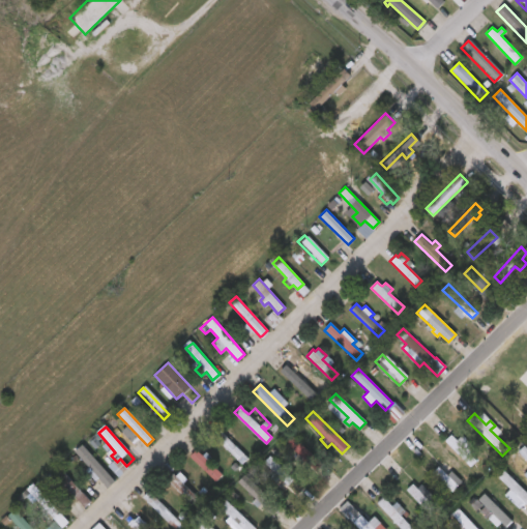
[(221,431),(225,435),(229,431),(234,436),(230,440),(247,458),(240,464),(211,435),(217,428),(221,431)]
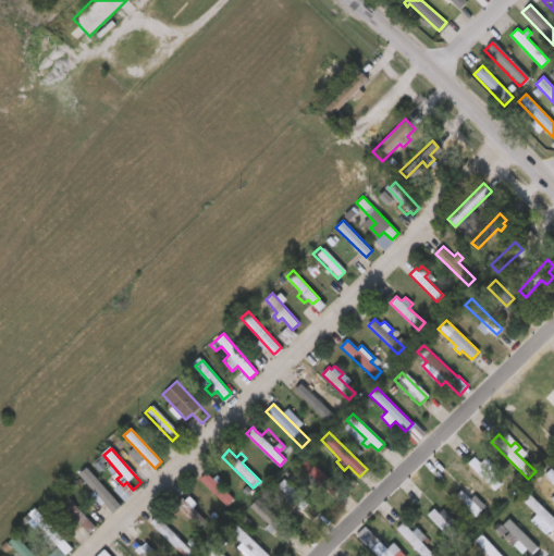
[(307,457),(339,489),(331,496),(319,484),(315,489),(307,482),(312,477),(300,465),(307,457)]
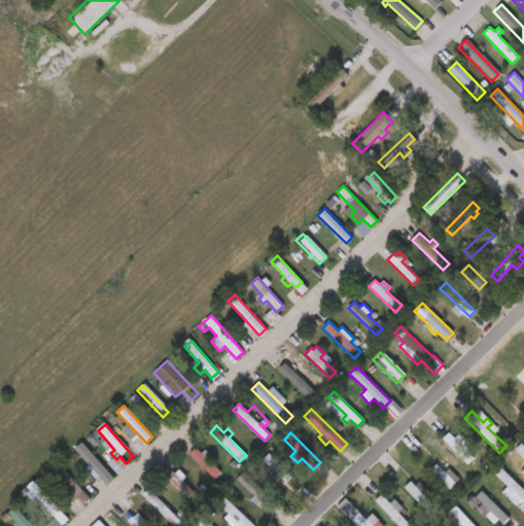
[(440,441),(464,465),(472,459),(447,433),(440,441)]
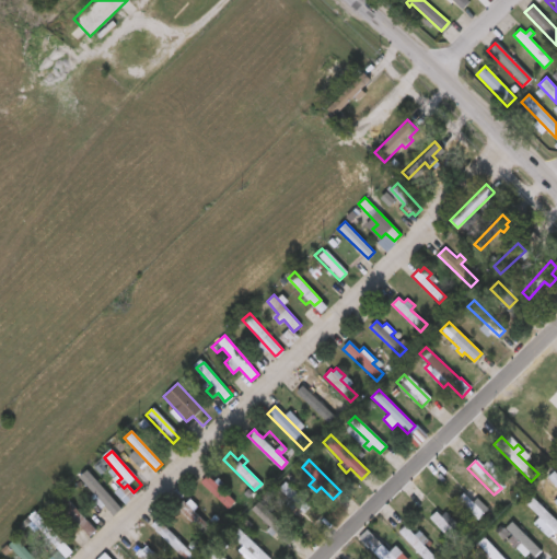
[(86,469),(122,509),(114,515),(101,501),(95,504),(89,497),(93,492),(79,477),(86,469)]
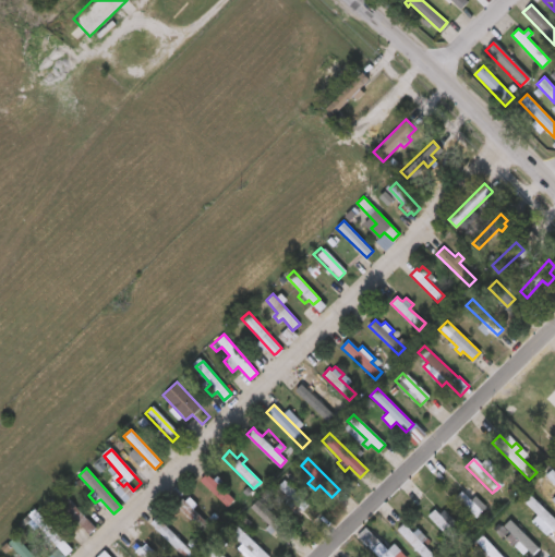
[(553,470),(554,472),(554,486),(545,476),(553,470)]
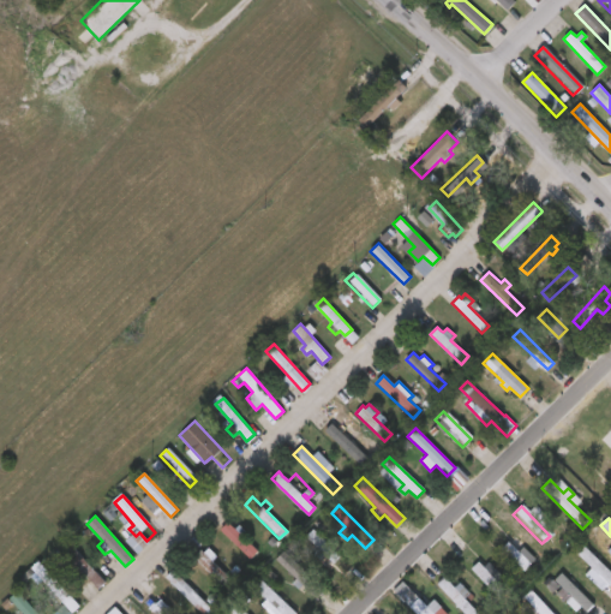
[(232,526),(235,529),(239,525),(247,532),(244,536),(259,552),(251,560),(220,530),(228,522),(232,526)]
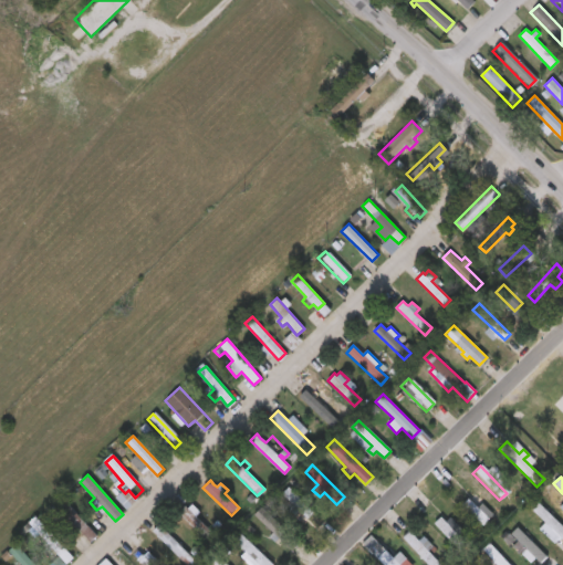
[(466,498),(469,501),(471,498),(477,503),(479,501),(491,513),(479,524),(459,504),(466,498)]
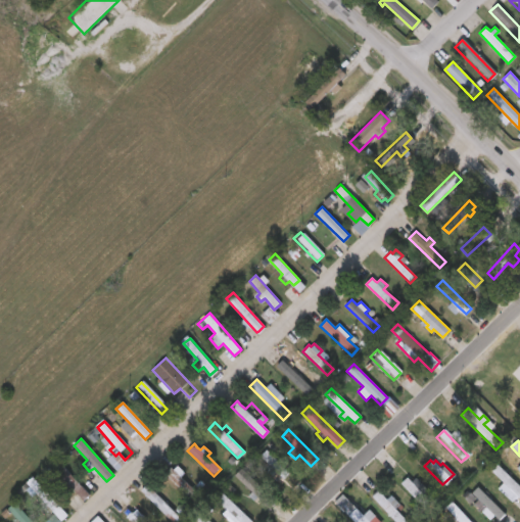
[(497,462),(519,485),(519,496),(519,497),(513,490),(509,493),(503,487),(507,484),(490,468),(497,462)]
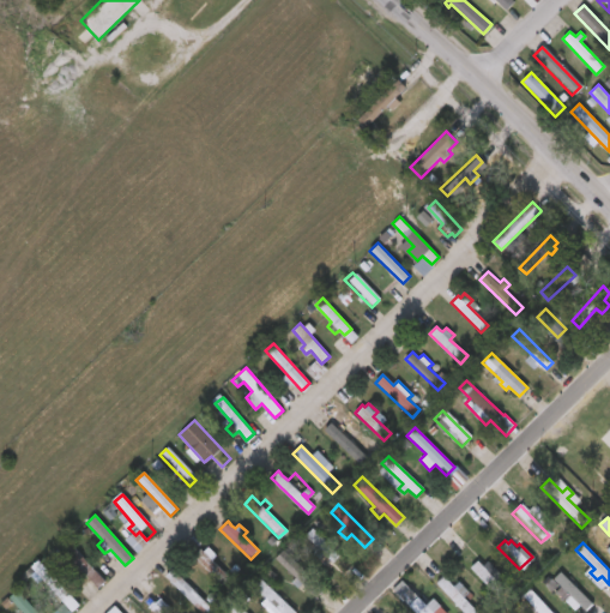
[(97,586),(65,552),(73,545),(104,578),(97,586)]
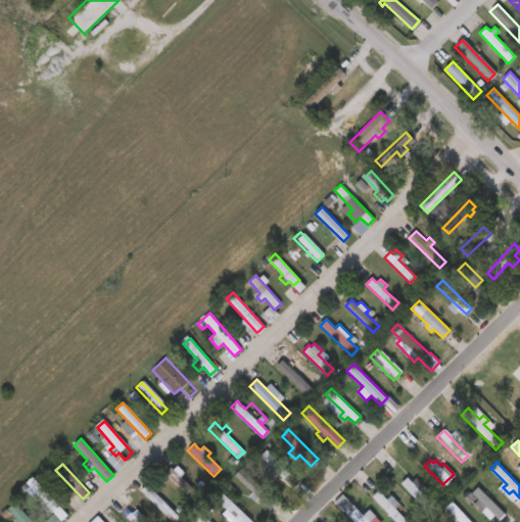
[(181,470),(183,472),(180,475),(196,490),(189,499),(163,474),(171,467),(174,471),(178,467),(181,470)]
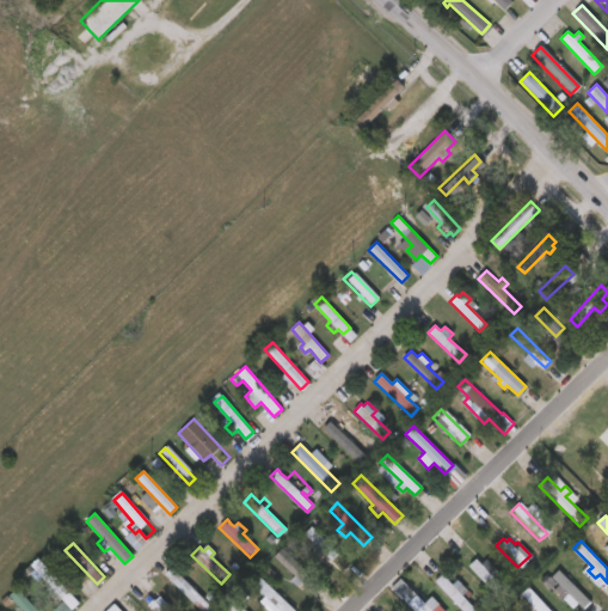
[(282,549),(324,587),(315,596),(301,582),(298,586),(290,580),(294,576),(274,557),(282,549)]
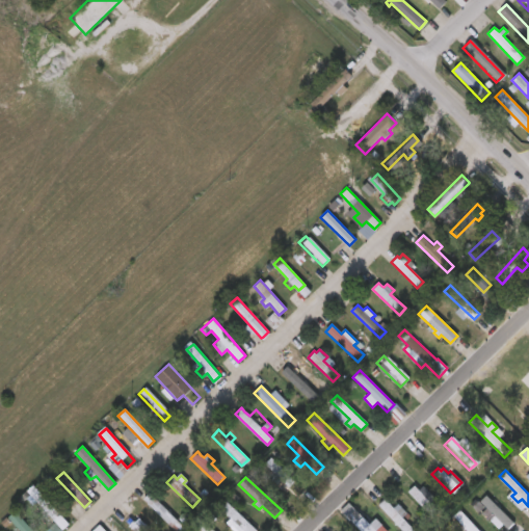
[(32,483),(69,522),(61,529),(63,530),(61,530),(45,530),(44,530),(55,521),(48,513),(45,516),(41,512),(44,509),(38,504),(34,508),(25,498),(23,500),(20,496),(32,483)]
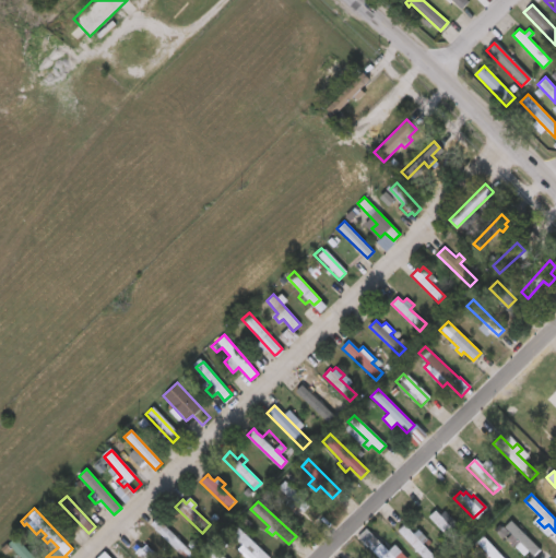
[(426,519),(450,542),(457,535),(434,512),(426,519)]
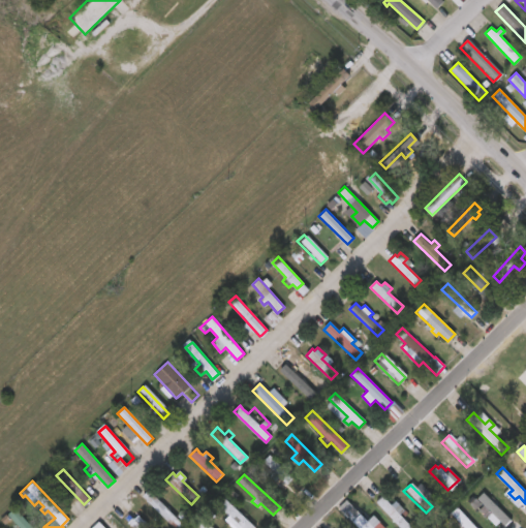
[(152,491),(158,497),(162,493),(177,507),(173,511),(187,526),(185,527),(175,527),(143,494),(149,488),(152,491)]
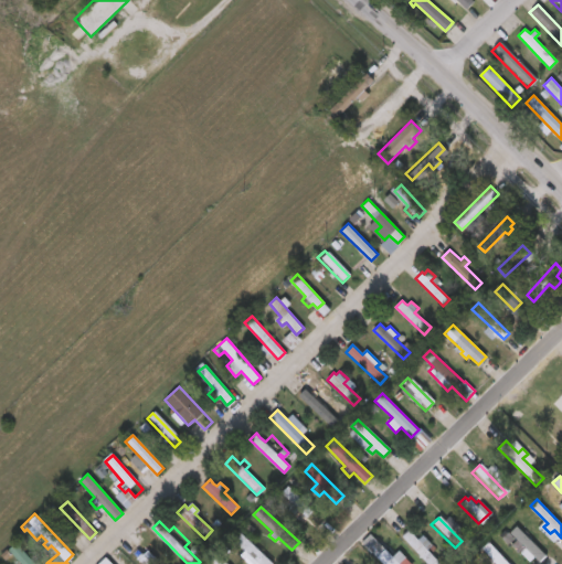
[(517,524),(548,555),(541,562),(529,550),(525,553),(520,549),(523,544),(510,531),(517,524)]
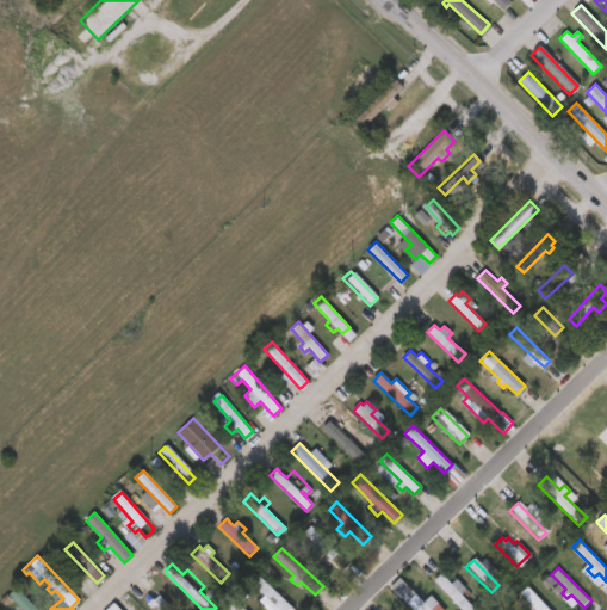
[(443,572),(451,581),(457,577),(468,587),(462,593),(478,609),(463,609),(456,602),(454,603),(452,601),(453,599),(434,579),(443,572)]
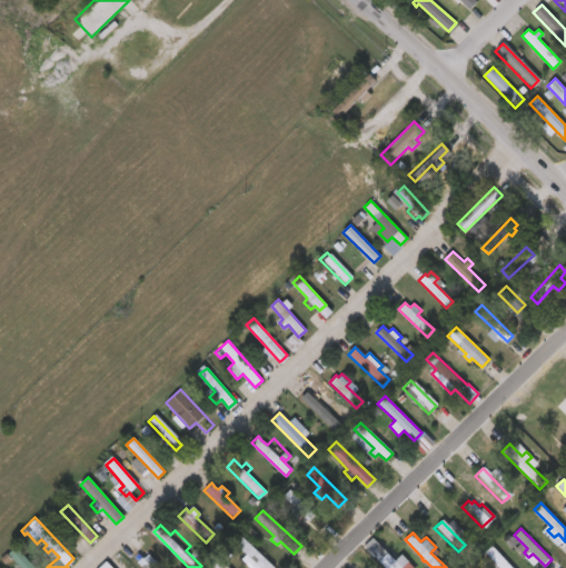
[(275,566),(272,567),(262,567),(236,541),(242,535),(275,566)]
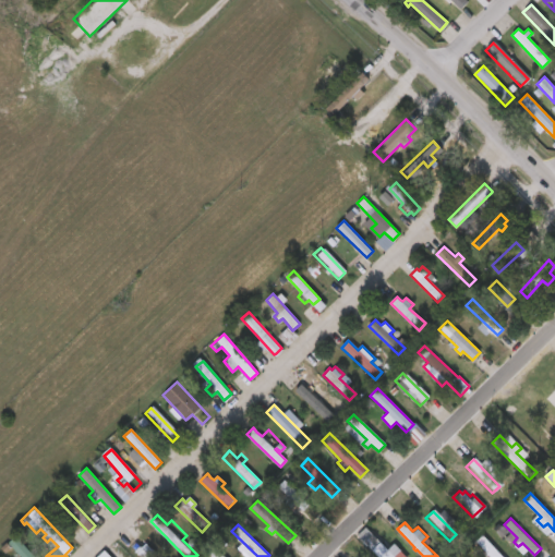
[(368,527),(388,547),(394,541),(402,549),(397,556),(398,556),(378,556),(357,535),(365,525),(368,527)]
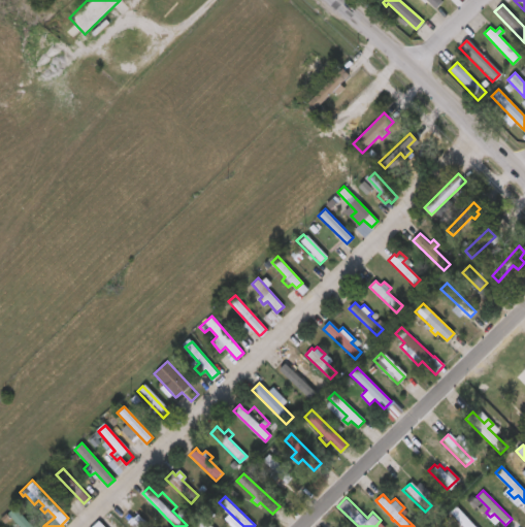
[(456,504),(478,526),(462,526),(464,526),(450,511),(456,504)]
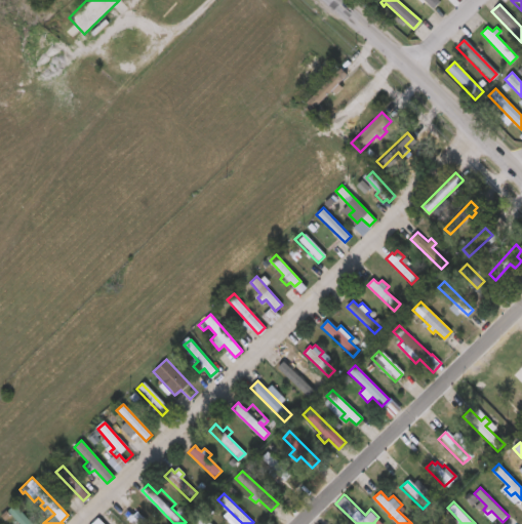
[(14,504),(32,523),(10,523),(6,519),(2,522),(0,519),(0,515),(14,504)]
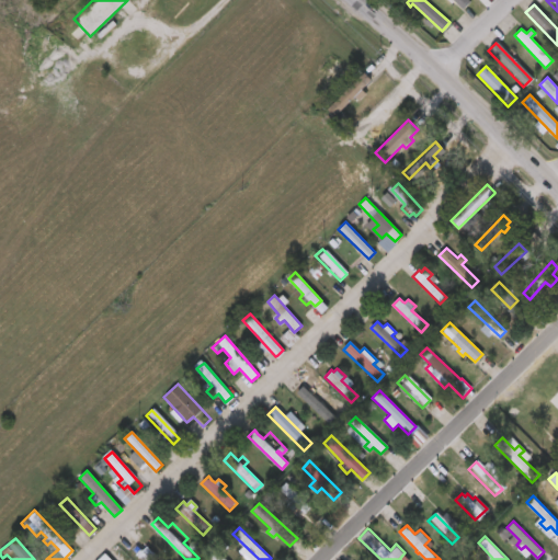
[(136,555),(138,559),(152,559),(145,548),(136,555)]
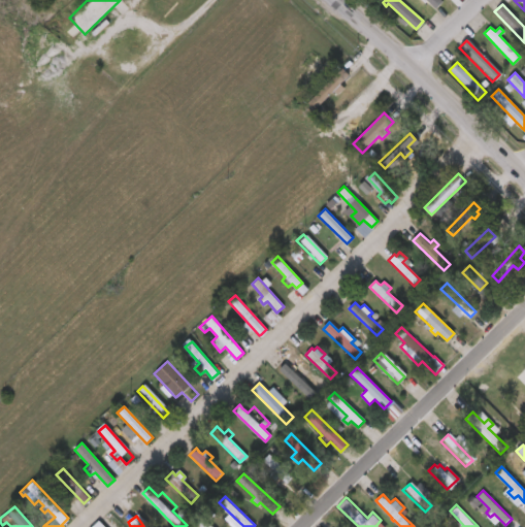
[(201,516),(212,526),(201,526),(195,521),(201,516)]
